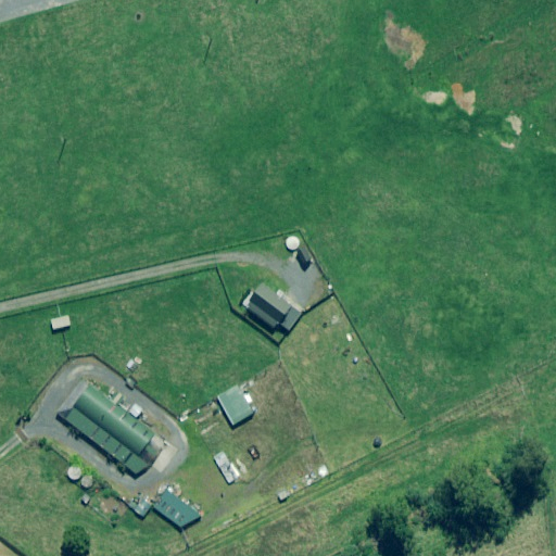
[(300,314),(262,283),(245,306),(275,329),(279,323),(288,329),(300,314)]
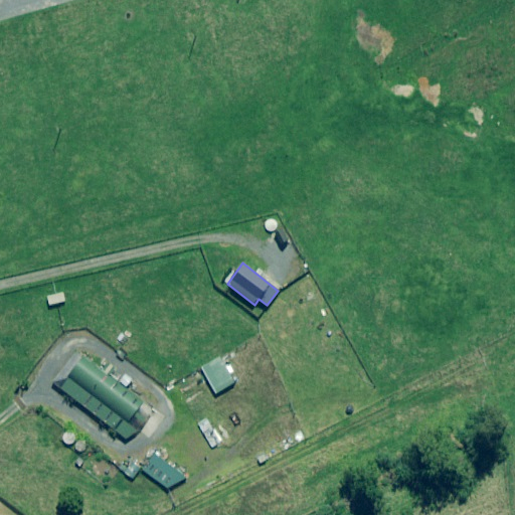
[(65,302),(63,294),(48,297),(50,305),(65,302)]
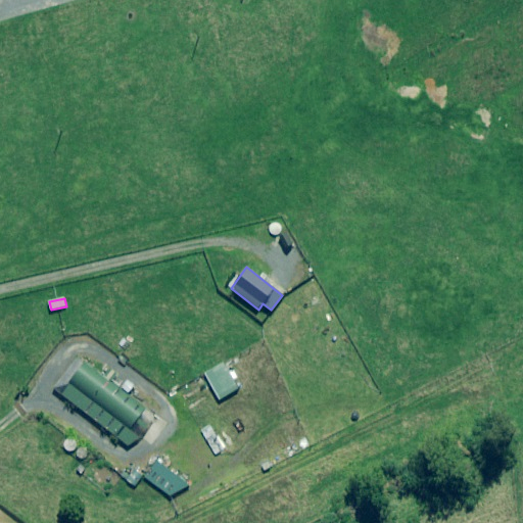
[(88,362),(62,393),(131,449),(156,418),(88,362)]
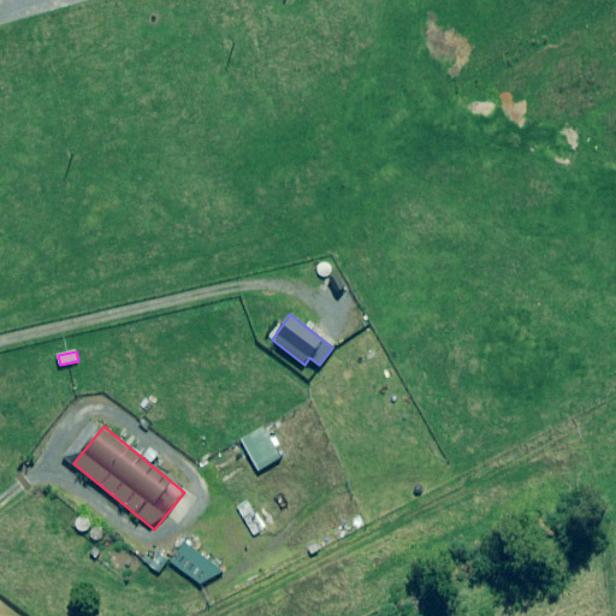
[(282,458),(264,428),(209,458),(227,490),(282,458)]
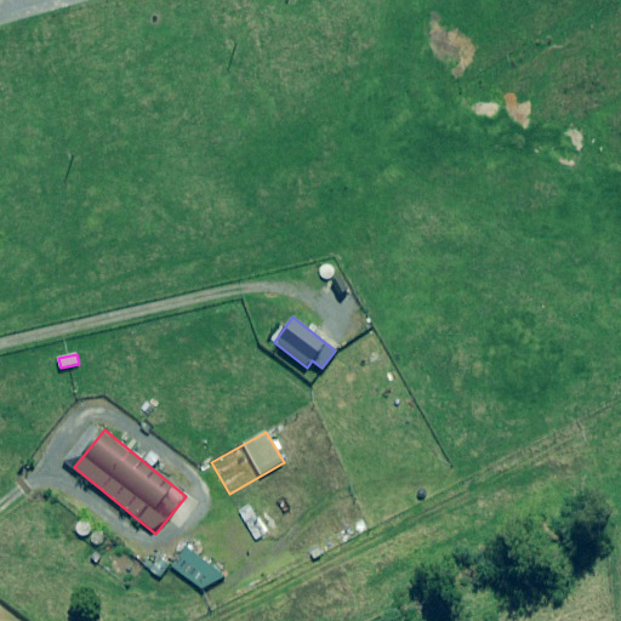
[(226,575),(184,546),(171,567),(205,591),(226,575)]
